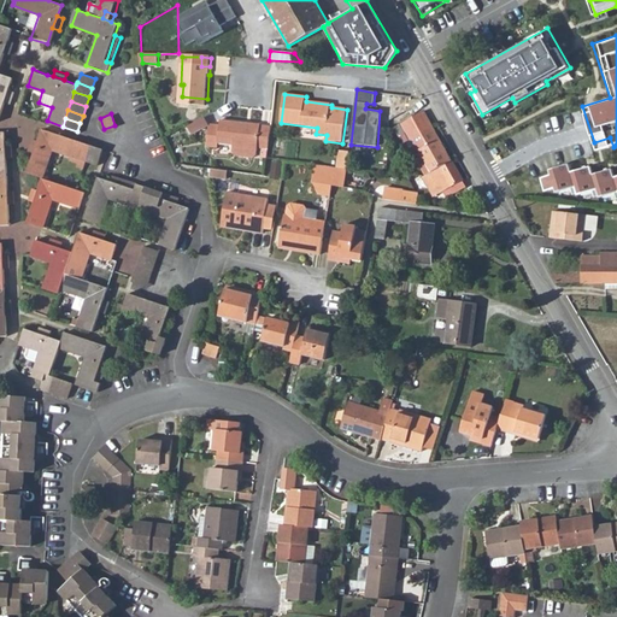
[(258,147),(269,148),(271,127),(260,125),(260,124),(221,121),(221,125),(210,123),(207,145),(217,146),(218,142),(234,144),(233,151),(236,154),(252,157),(257,154),(258,147)]
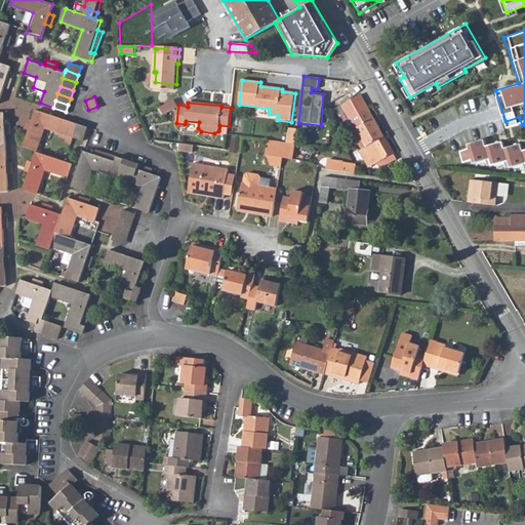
[(43,125),(59,131),(64,118),(34,108),(31,118),(28,128),(25,139),(37,144),(43,125)]
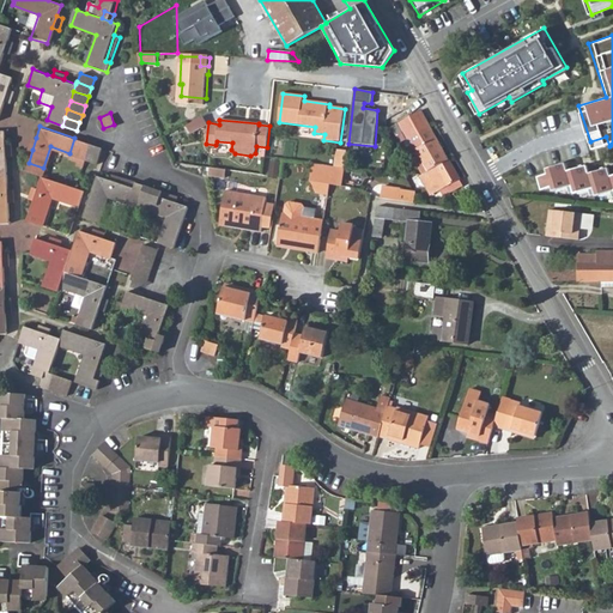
[(74,138),(70,153),(79,157),(84,141),(74,138)]
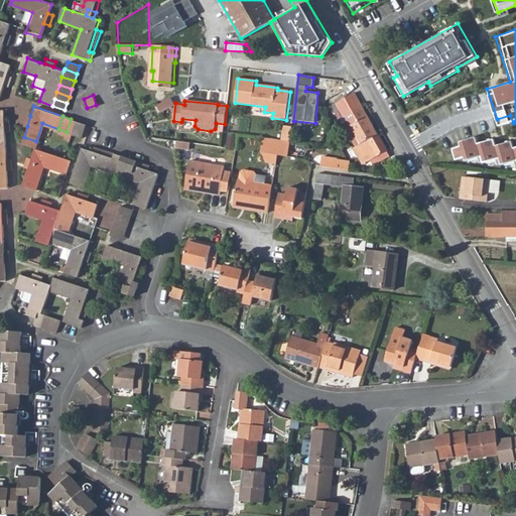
[(356,147),(360,145),(345,117),(340,120),(356,147)]
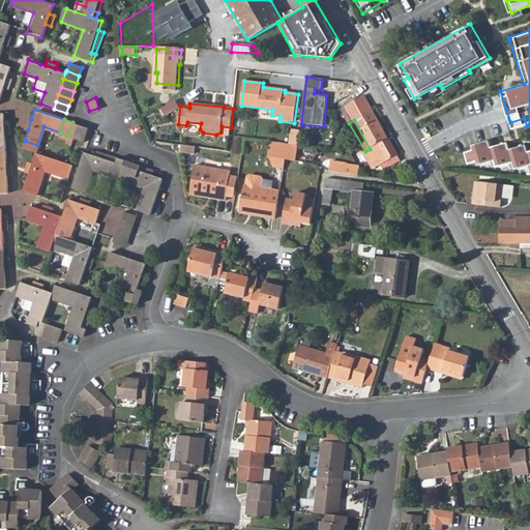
[(81,125),(72,122),(68,136),(72,137),(77,138),(81,125)]
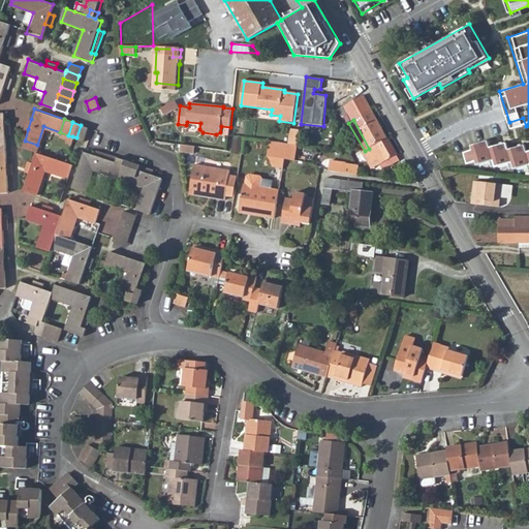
[(88,127),(81,125),(76,137),(83,141),(88,127)]
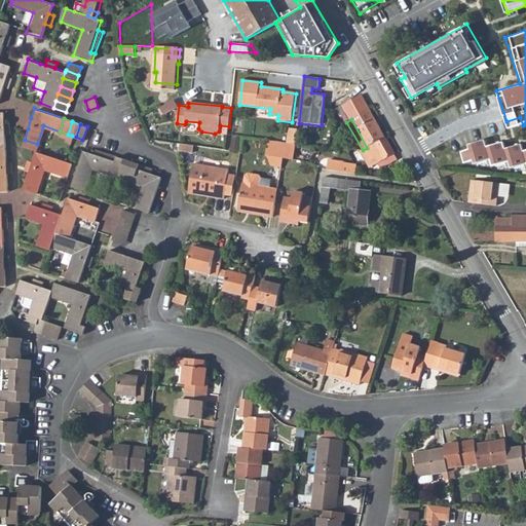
[(288,143),(296,144),(298,129),(290,128),(288,143)]
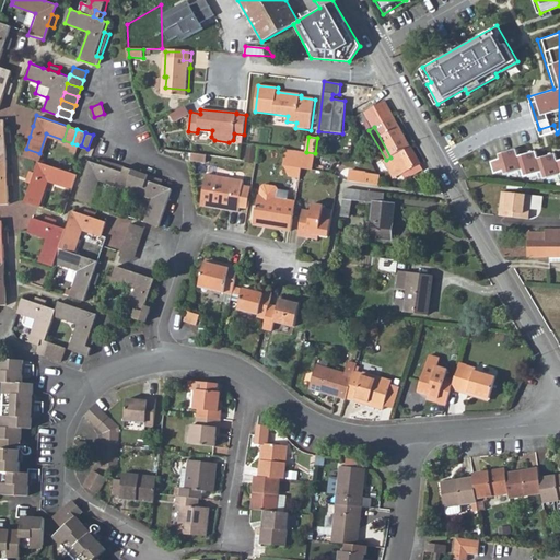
[(420,164),(410,147),(391,158),(386,160),(395,177),(401,173),(404,177),(406,176),(407,176),(405,172),(409,168),(410,170),(418,165),(420,164)]
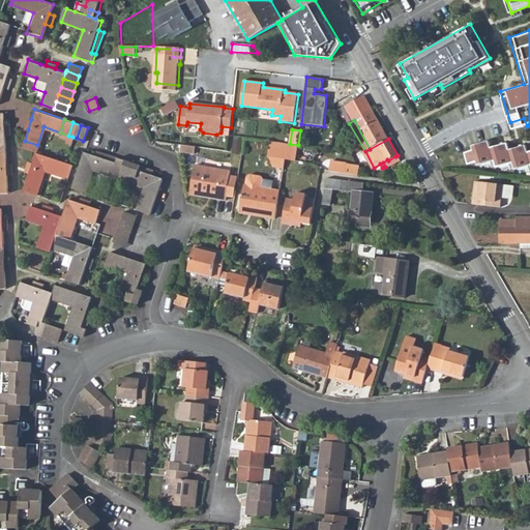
[(487,141),(471,146),(472,151),(466,152),(469,163),(475,160),(476,164),(494,158),(496,166),(512,160),(514,167),(529,163),(529,150),(528,151),(526,144),(509,149),(506,142),(489,147),(487,141)]
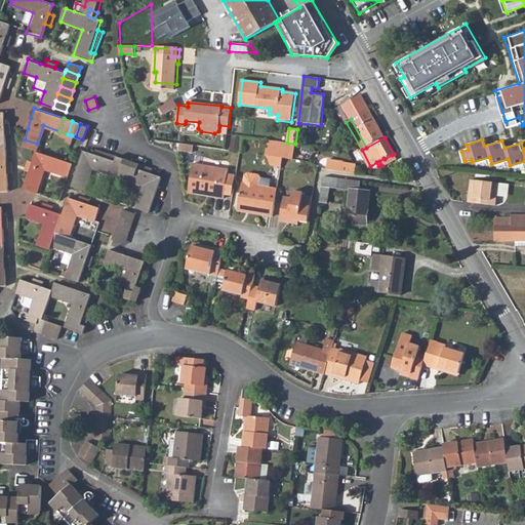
[(194,145),(182,144),(179,151),(193,152),(194,145)]
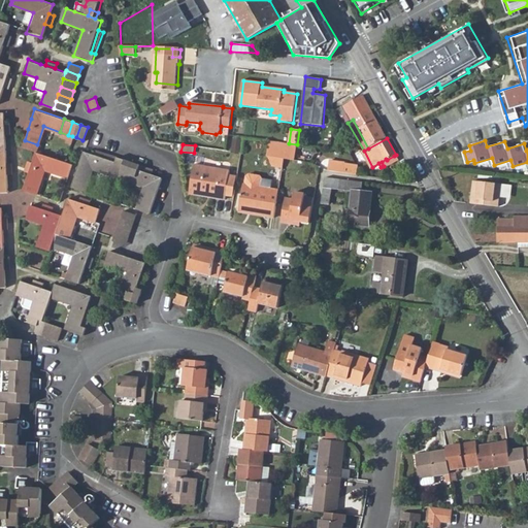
[(96,150),(95,154),(105,158),(106,153),(96,150)]
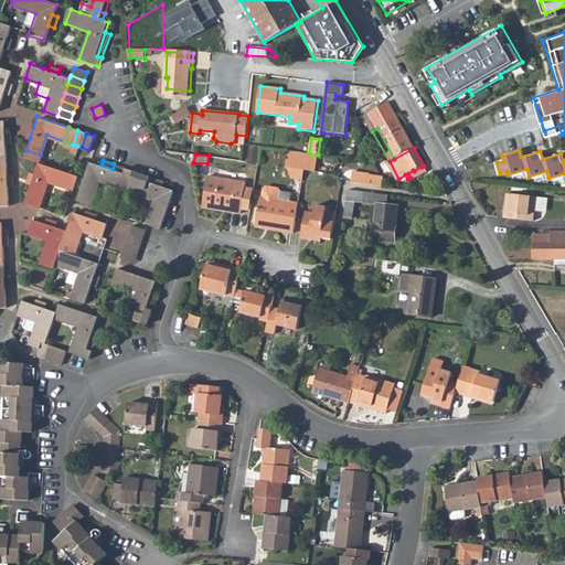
[(98,181),(126,190),(134,170),(114,163),(113,169),(102,164),(89,161),(76,200),(91,205),(98,181)]
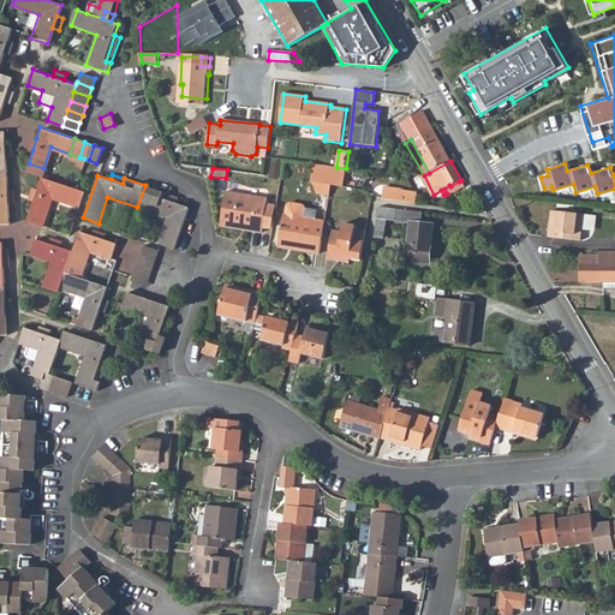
[(37,189),(33,201),(29,213),(37,216),(45,219),(52,197),(77,206),(83,190),(75,187),(41,177),(37,189)]
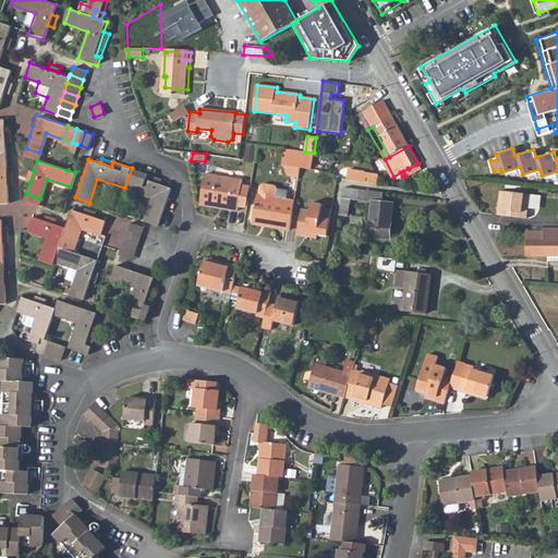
[(288,177),(300,178),(301,168),(283,165),(288,177)]
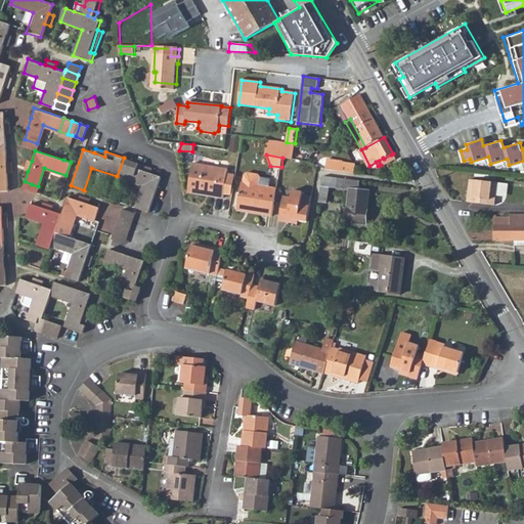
[(394,160),(391,155),(384,159),(383,158),(379,161),(381,165),(380,165),(381,167),(394,160)]
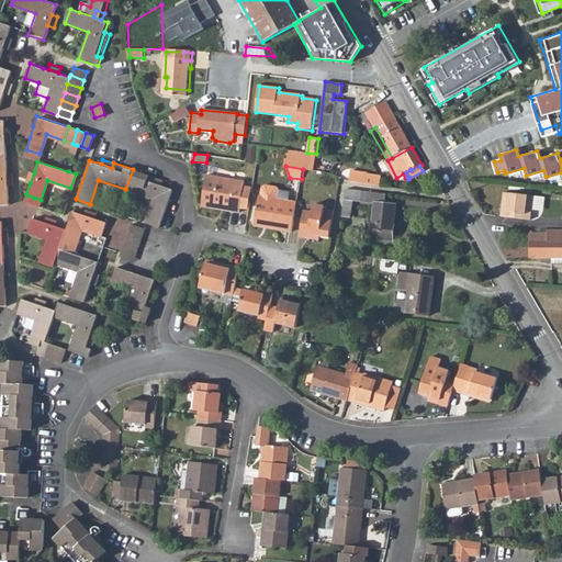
[(153,198),(145,223),(160,228),(173,189),(161,184),(139,177),(142,172),(133,169),(125,189),(153,198)]
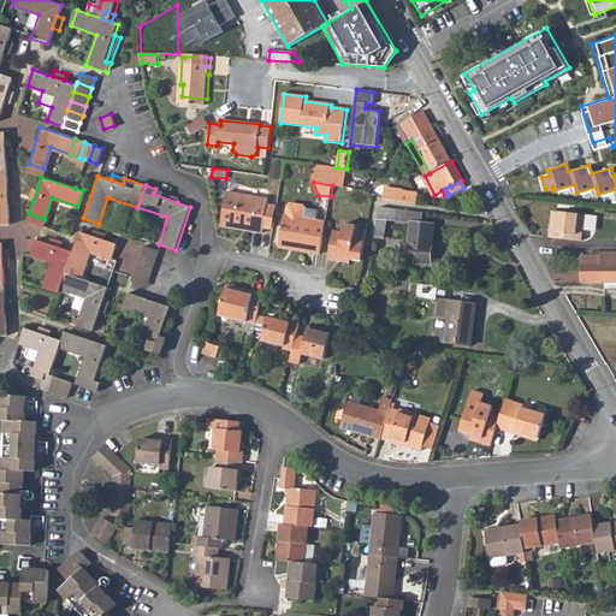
[(268,197),(227,188),(221,223),(234,225),(235,220),(254,225),(253,230),(261,231),(268,197)]
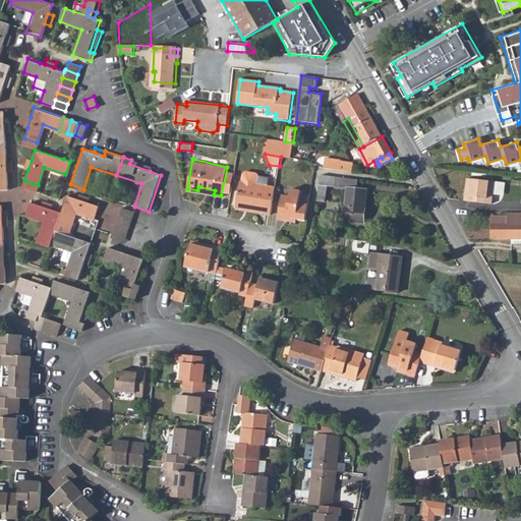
[(324,159),(324,168),(326,169),(352,172),(353,164),(340,162),(340,161),(324,159)]
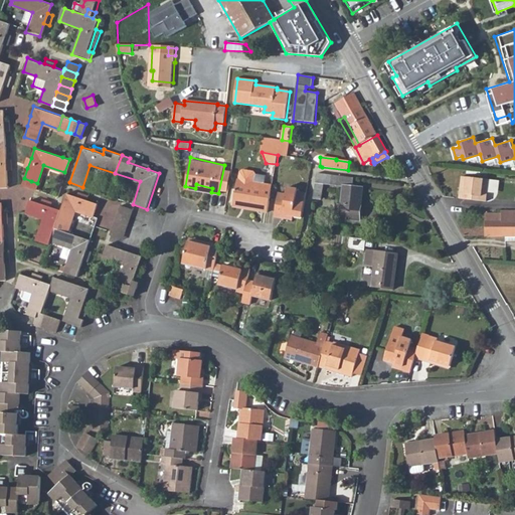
[(148,169),(149,164),(130,158),(128,162),(148,169)]
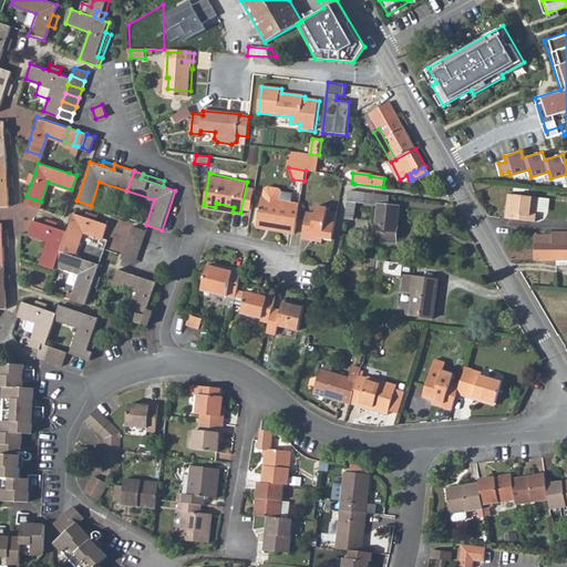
[(390,196),(349,192),(348,202),(356,203),(378,205),(374,238),(385,239),(385,243),(397,244),(400,207),(389,206),(390,196)]
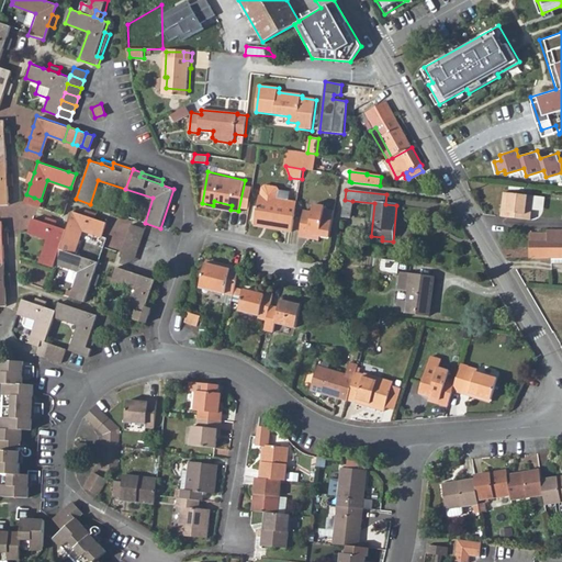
[(534,197),(504,193),(502,216),(515,218),(515,216),(518,216),(520,218),(530,220),(540,217),(543,212),(544,197),(534,197)]
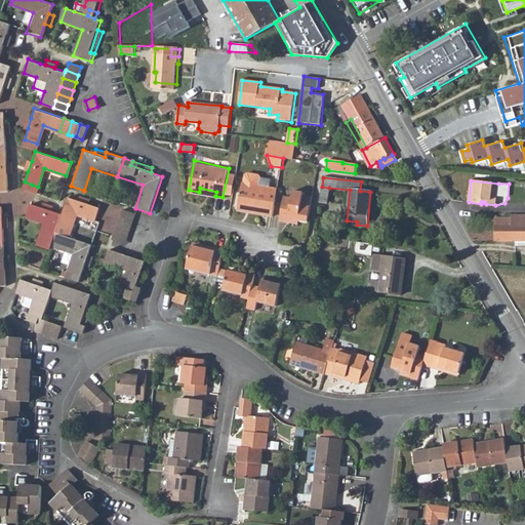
[(30,191),(32,185),(25,182),(23,189),(30,191)]
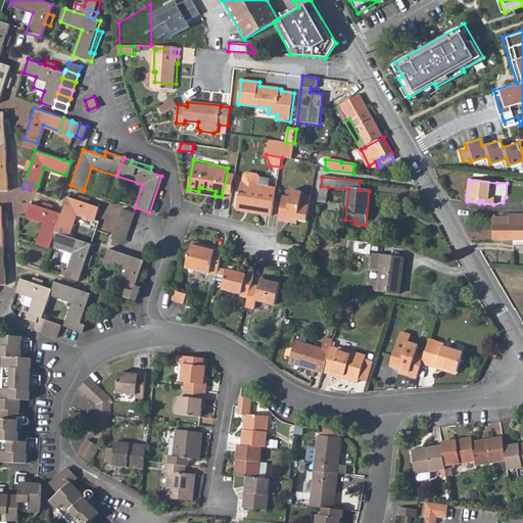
[(263,214),(272,216),(277,188),(241,181),(236,204),(263,209),(263,214)]
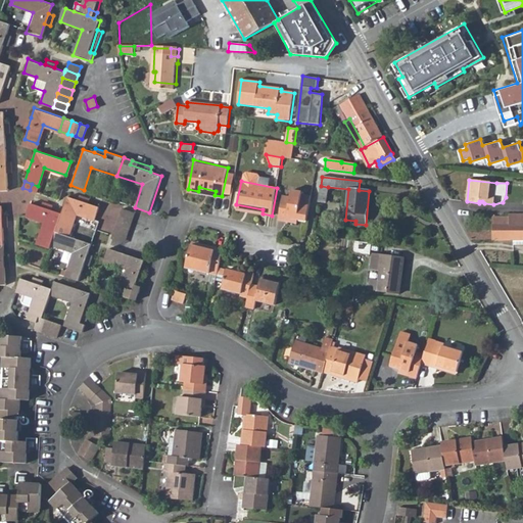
[(325,203),(328,187),(321,186),(318,202),(325,203)]
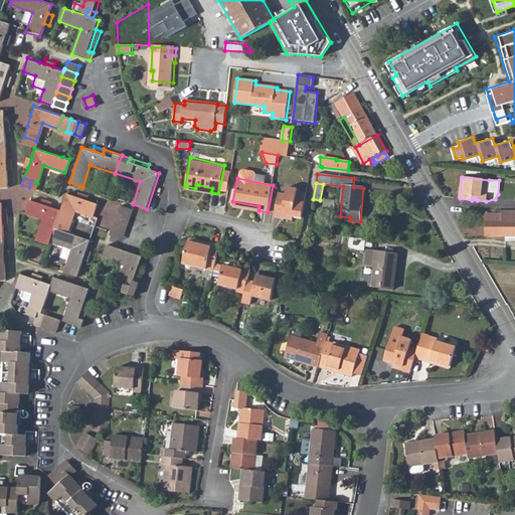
[(296,210),(304,212),(307,194),(299,192),(299,189),(289,188),(288,195),(280,193),(276,216),(294,220),(294,216),(296,210)]
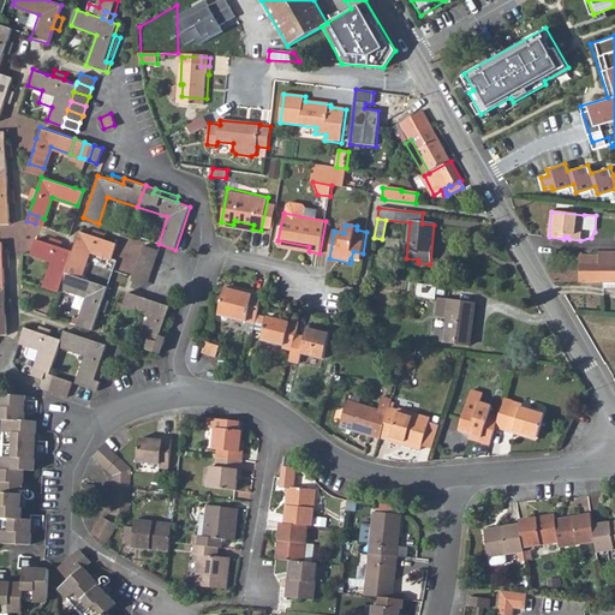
[(91,234),(79,230),(73,244),(72,250),(66,266),(82,270),(89,250),(111,257),(115,243),(103,238),(91,234)]
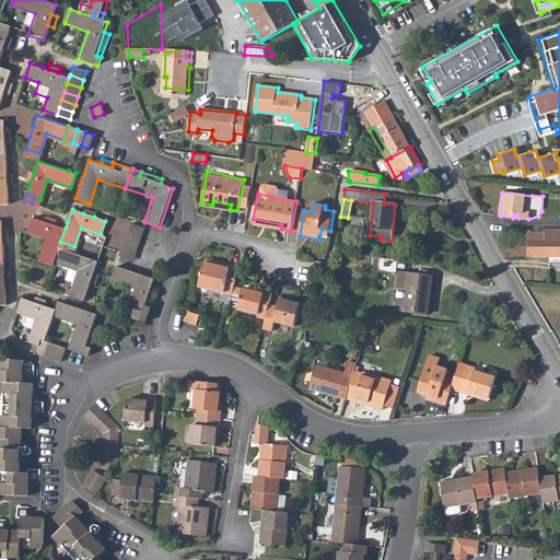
[(41,254),(55,259),(58,248),(60,242),(66,228),(54,224),(43,220),(33,217),(27,231),(46,236),(41,254)]
